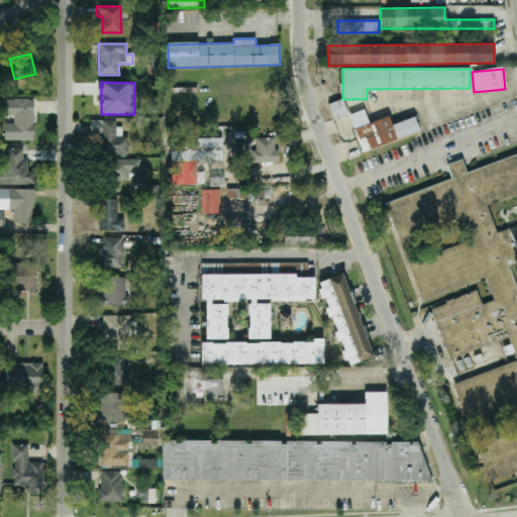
[(34,100),(5,99),(5,115),(14,116),(14,124),(5,123),(4,140),(34,141),(34,100)]
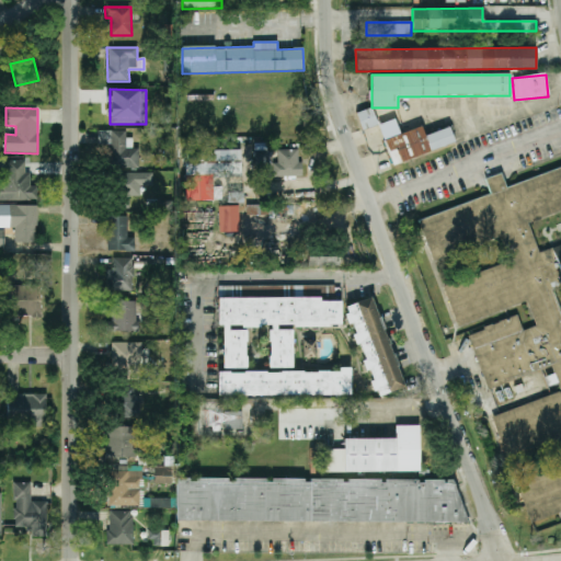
[(378,125),(371,109),(356,113),(362,130),(378,125)]
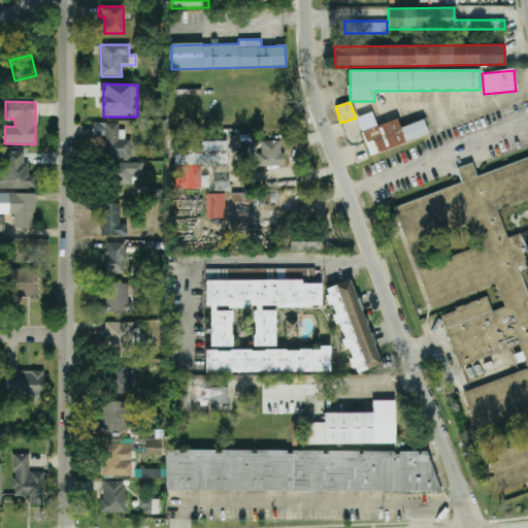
[(423,120),(400,127),(397,119),(376,126),(371,112),(356,118),(368,155),(428,136),(423,120)]
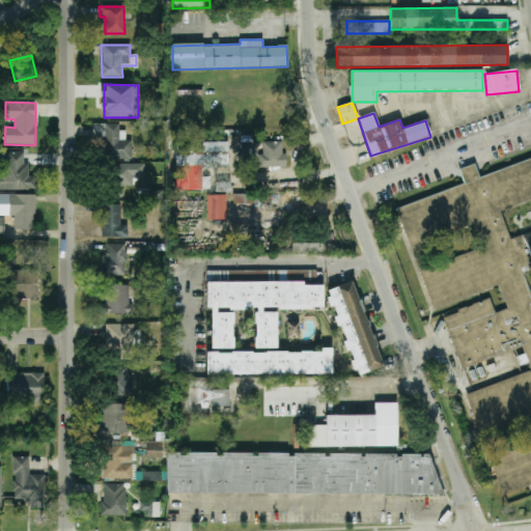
[(120,124),(93,123),(92,136),(105,137),(105,159),(132,159),(132,141),(119,140),(120,124)]
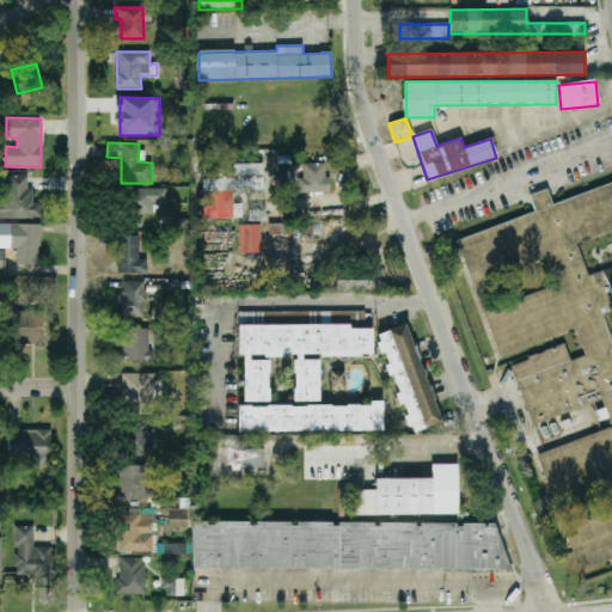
[(201,165),(203,220),(232,219),(232,193),(263,193),(262,164),(201,165)]
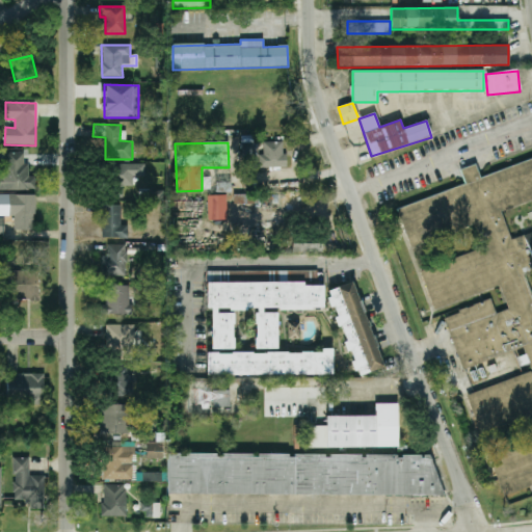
[(285,167),(285,142),(263,142),(263,155),(259,155),(258,167),(285,167)]
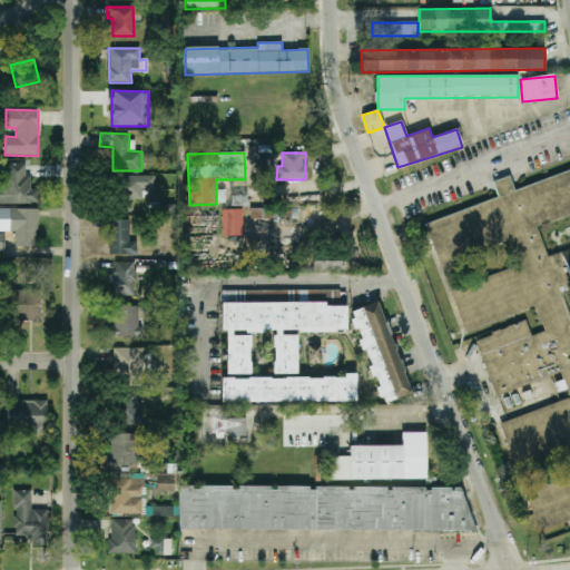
[(276,179),(276,154),(261,154),(259,178),(276,179)]
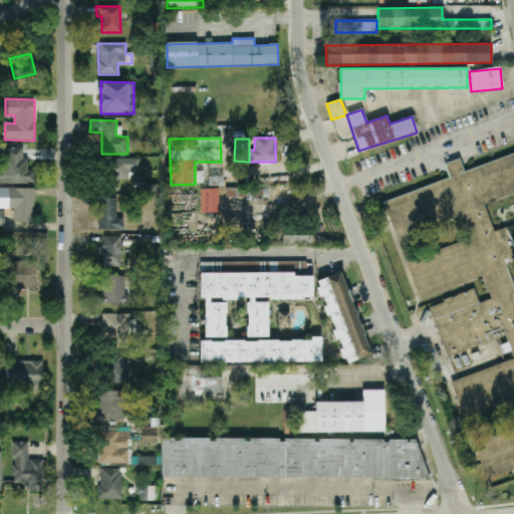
[(0,184),(34,184),(34,171),(28,171),(27,159),(23,159),(23,145),(0,145),(0,157),(0,158),(0,172),(0,171),(0,184)]
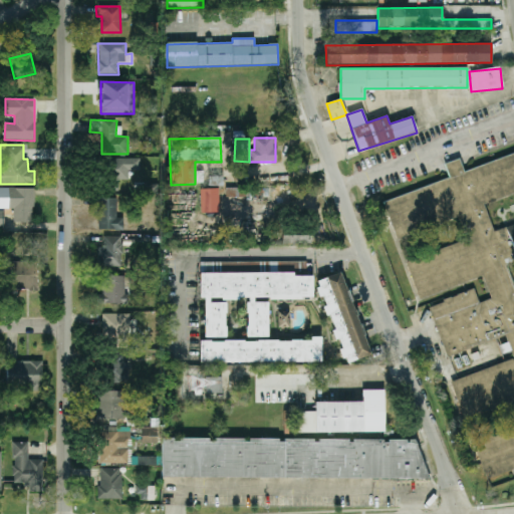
[(427,295),(445,355),(503,338),(510,361),(451,379),(463,420),(513,404),(513,427),(473,440),(480,462),(513,464),(513,268),(506,263),(513,260),(513,224),(493,231),(484,203),(513,193),(513,155),(382,195),(396,240),(462,220),(469,241),(407,260),(418,297),(427,295)]
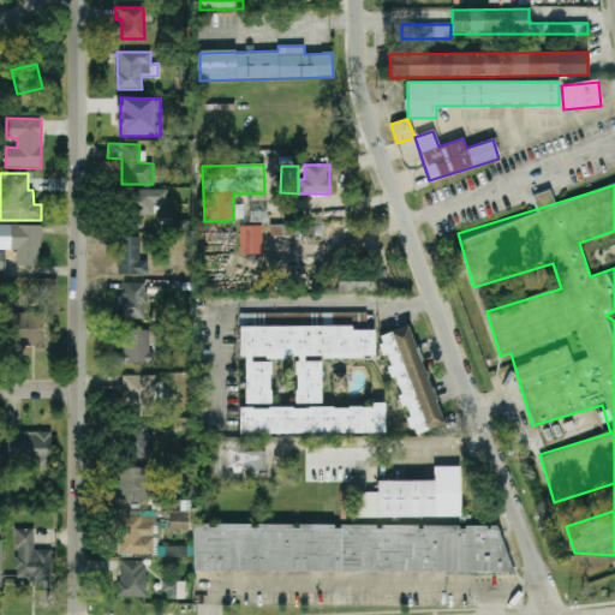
[(167,190),(133,190),(133,216),(154,216),(154,204),(168,204),(167,190)]
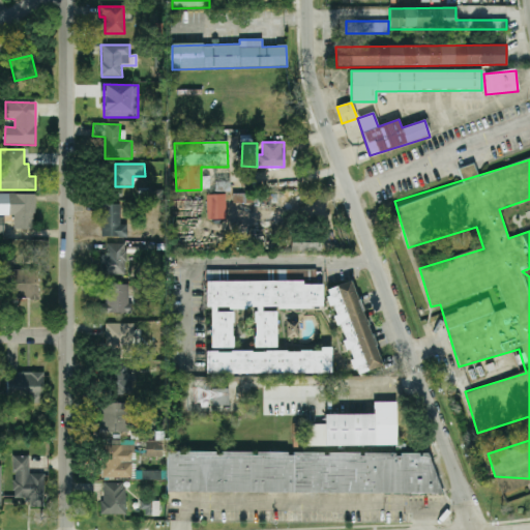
[(13,229),(34,230),(35,195),(0,193),(0,214),(13,215),(13,229)]
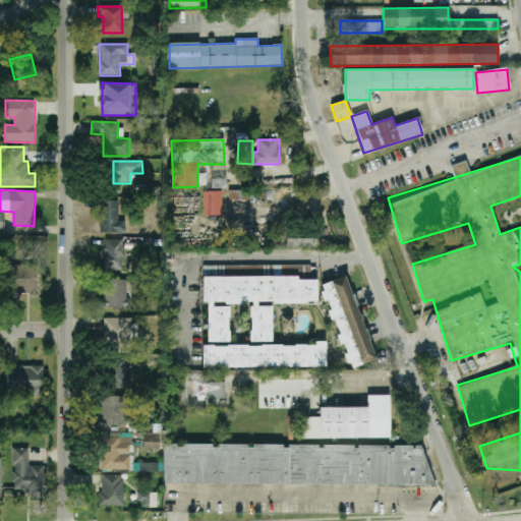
[(222,191),(204,191),(205,216),(222,216),(222,191)]
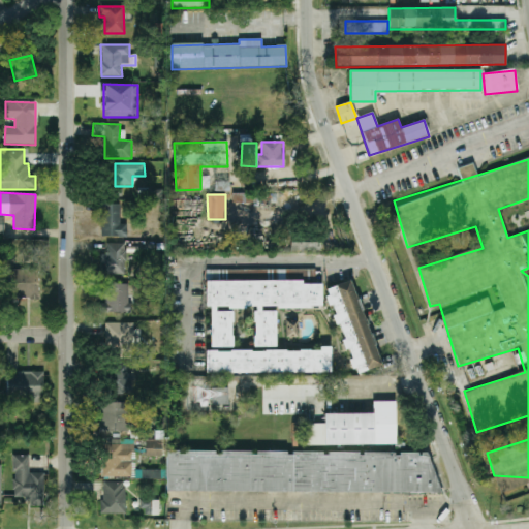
[(274,207),(274,194),(260,195),(260,207),(274,207)]
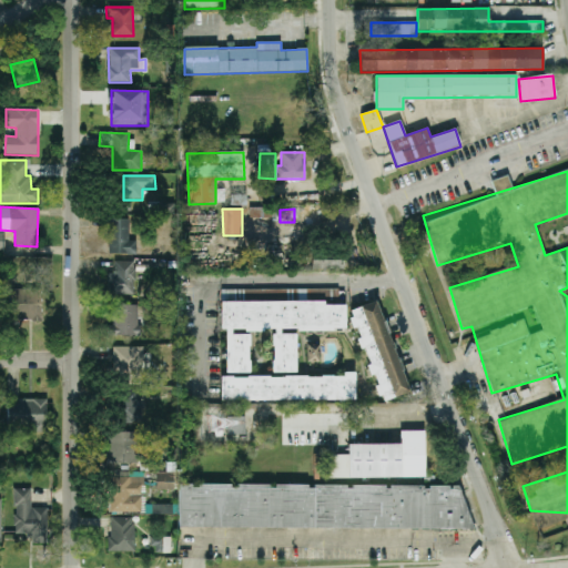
[(129,219),(108,220),(109,254),(137,254),(137,241),(130,241),(129,219)]
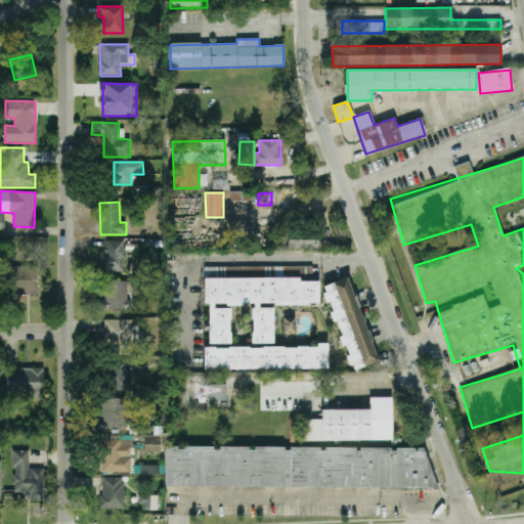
[(288,248),(314,249),(314,233),(288,233),(288,248)]
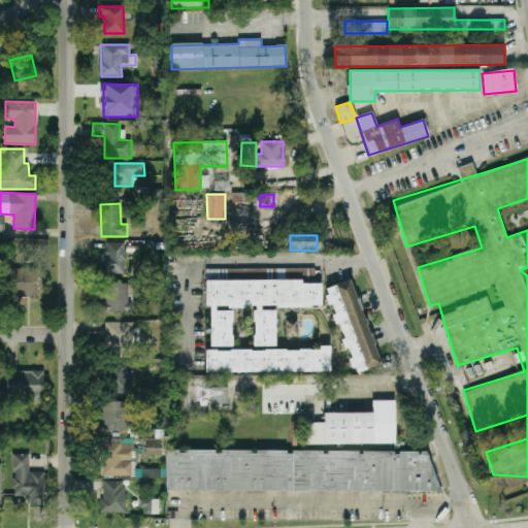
[(126,243),(106,242),(106,255),(99,254),(98,273),(125,274),(126,243)]
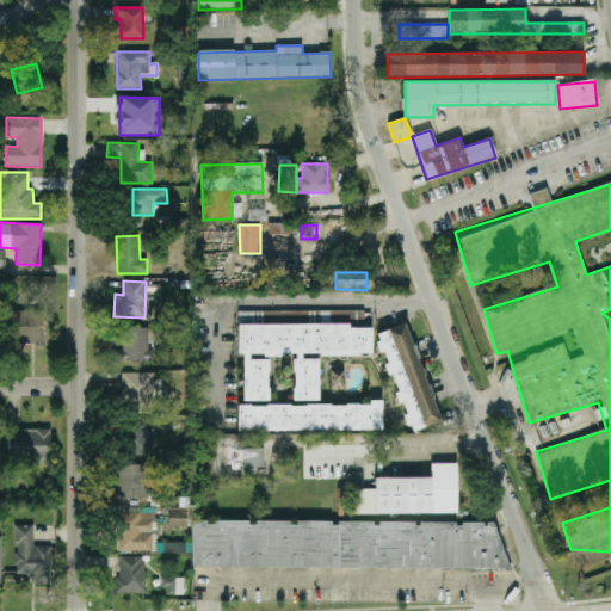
[(44,312),(10,310),(10,344),(44,345),(44,312)]
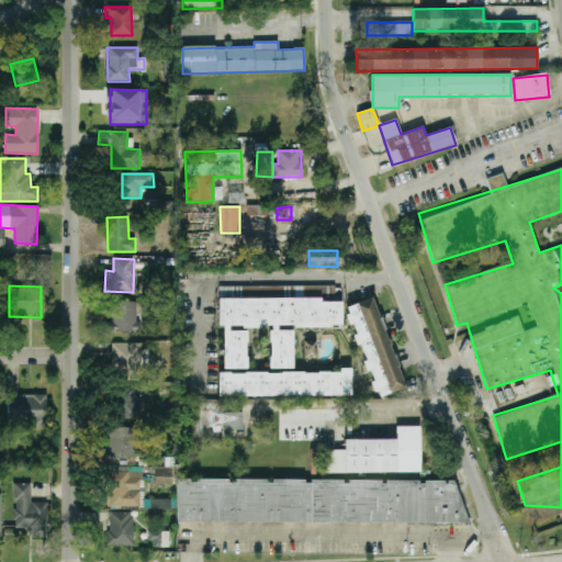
[(270,327),(270,369),(293,368),(293,330),(279,330),(278,327),(333,326),(343,323),(341,302),(323,302),(321,298),(328,294),(328,285),(288,287),(288,288),(244,289),(247,295),(235,295),(235,287),(218,288),(222,292),(218,299),(218,326),(224,326),(224,369),(247,369),(247,330),(270,327)]
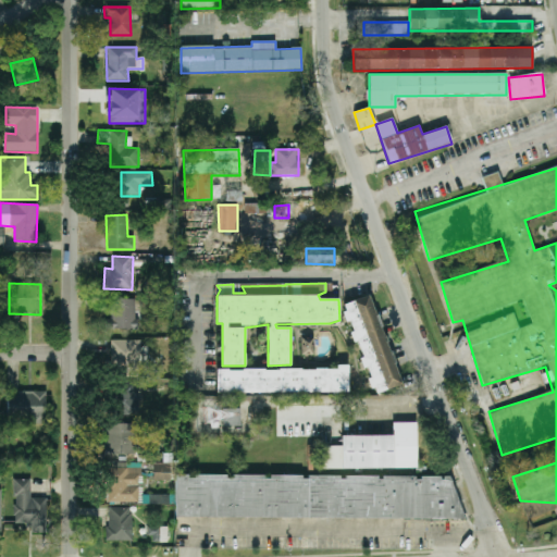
[(401,385),(371,295),(342,305),(347,322),(349,321),(373,395),(401,385)]
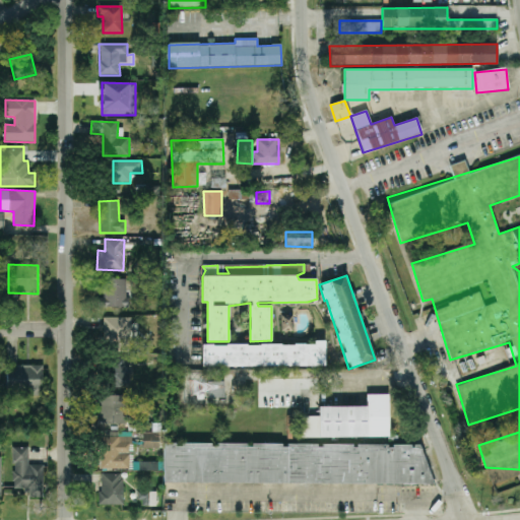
[(128,279),(104,279),(103,299),(98,299),(98,308),(127,308),(128,279)]
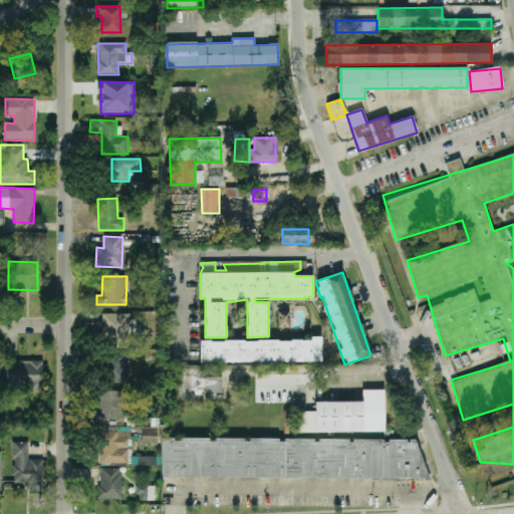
[(130,313),(102,314),(103,341),(131,340),(130,313)]
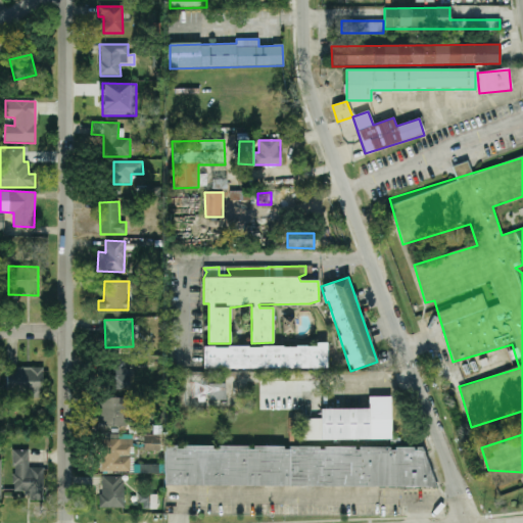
[(327,368),(327,346),(203,347),(203,369),(327,368)]
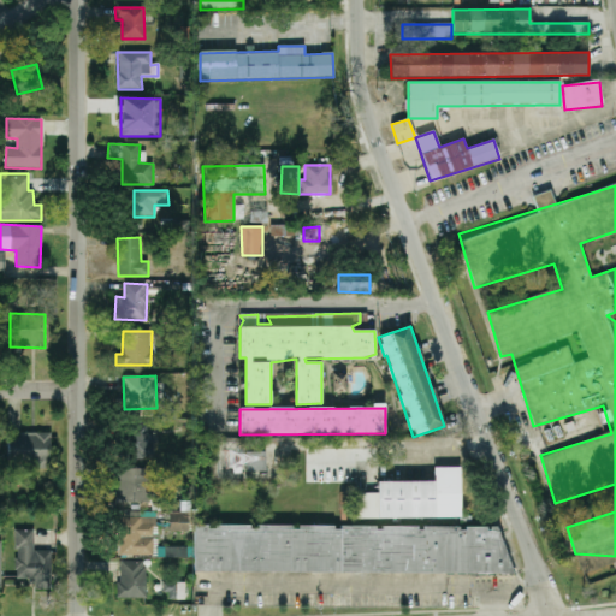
[(153,428),(131,430),(132,460),(154,460),(153,428)]
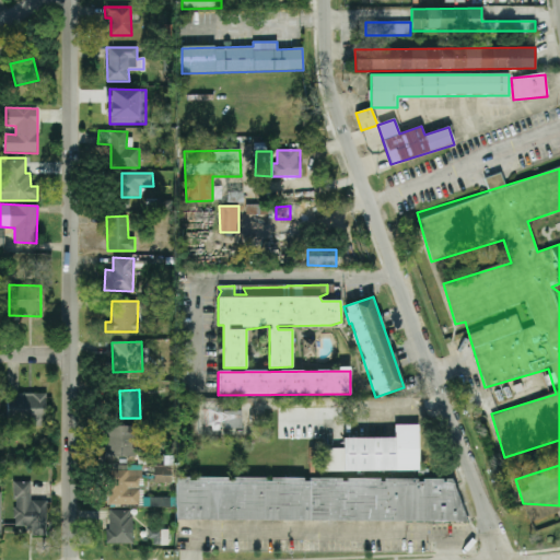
[(45,423),(46,395),(8,394),(7,422),(45,423)]
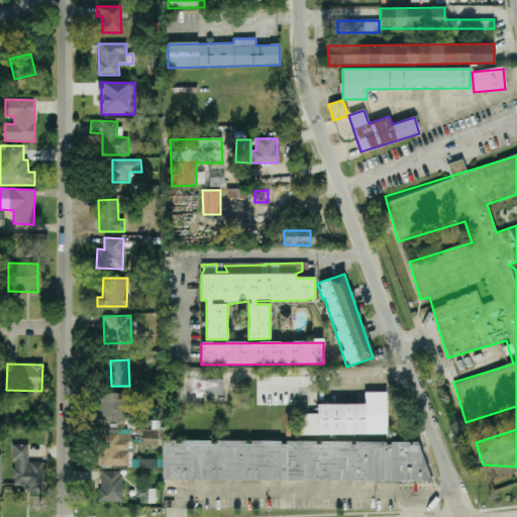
[(207,396),(223,396),(223,380),(207,380),(207,396)]
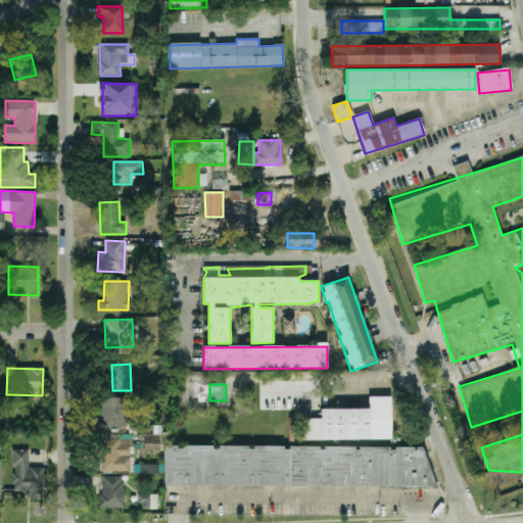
[(301,440),(391,439),(391,396),(369,397),(369,409),(321,410),(321,419),(301,419),(301,440)]
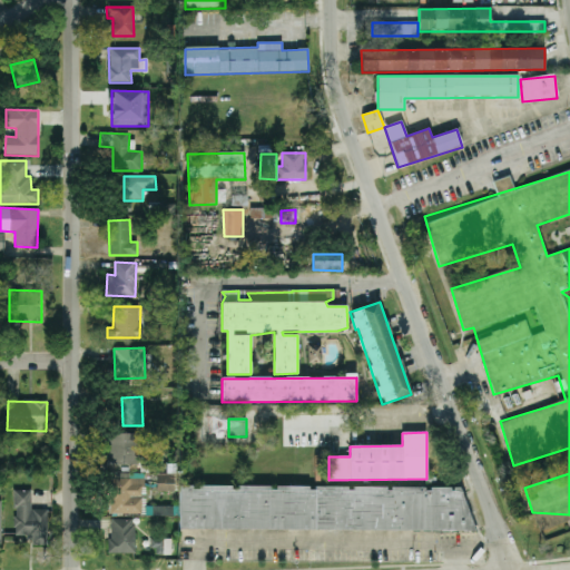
[(108,434),(108,467),(144,467),(144,434),(108,434)]
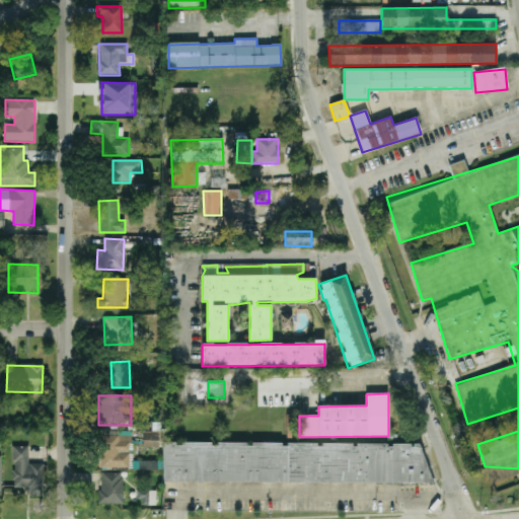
[(144,446),(161,446),(161,422),(144,422),(144,446)]
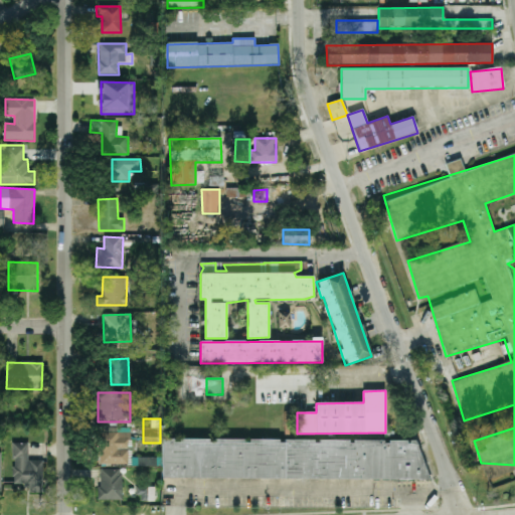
[(99,465),(130,465),(130,431),(99,431),(99,465)]
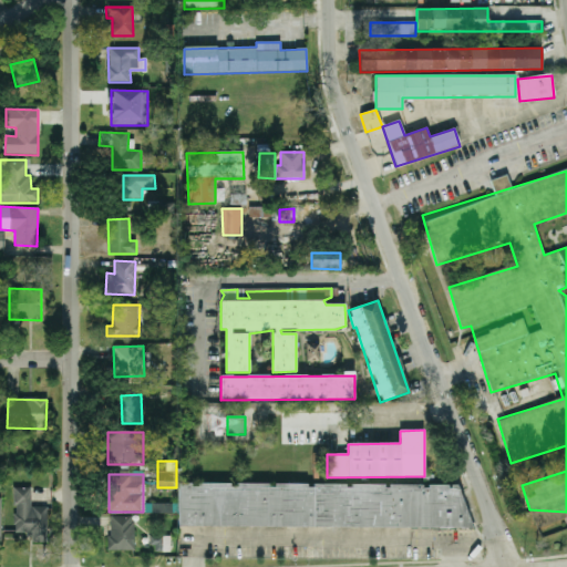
[(465,485),(179,483),(178,526),(465,529),(465,485)]
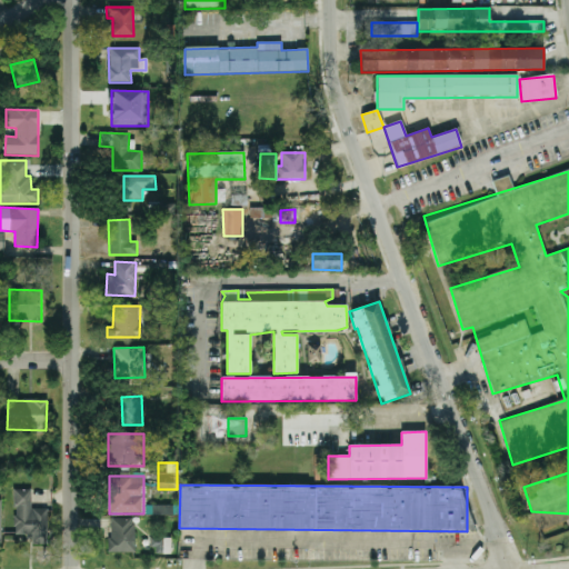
[(48,509),(32,509),(32,489),(13,489),(13,533),(27,533),(27,542),(48,542),(48,509)]
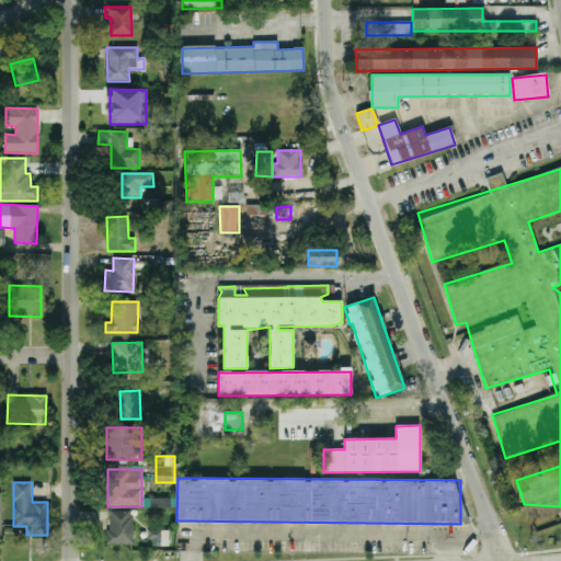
[(132,545),(132,511),(107,511),(107,545),(132,545)]
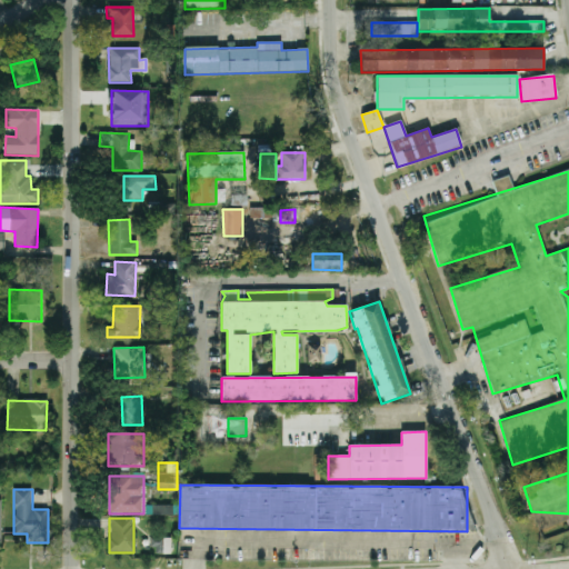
[(170,553),(170,538),(151,538),(151,553),(170,553)]
